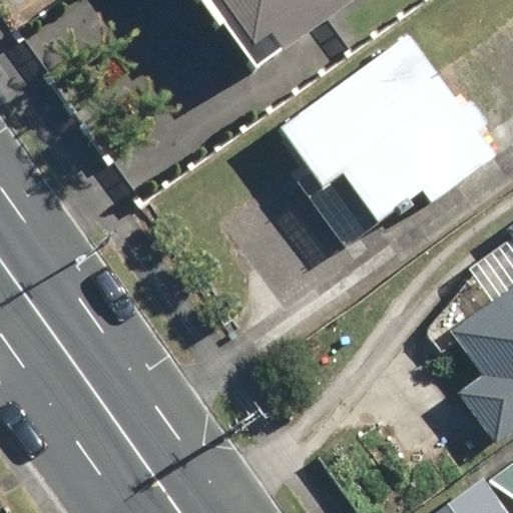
[(191,0),(251,82),(364,0),(191,0)]
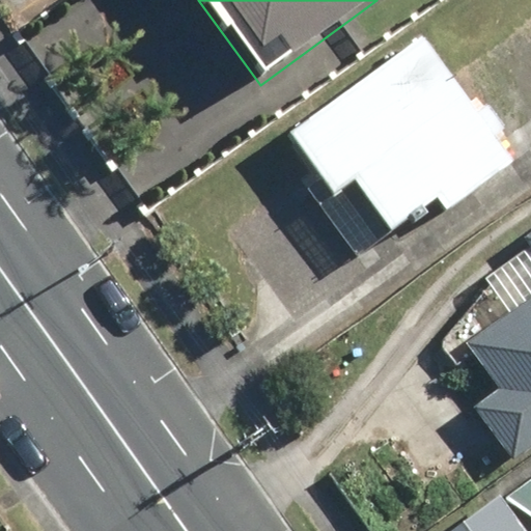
[(301,177),(368,269),(519,159),(425,31),(290,131),(316,166),(301,177)]
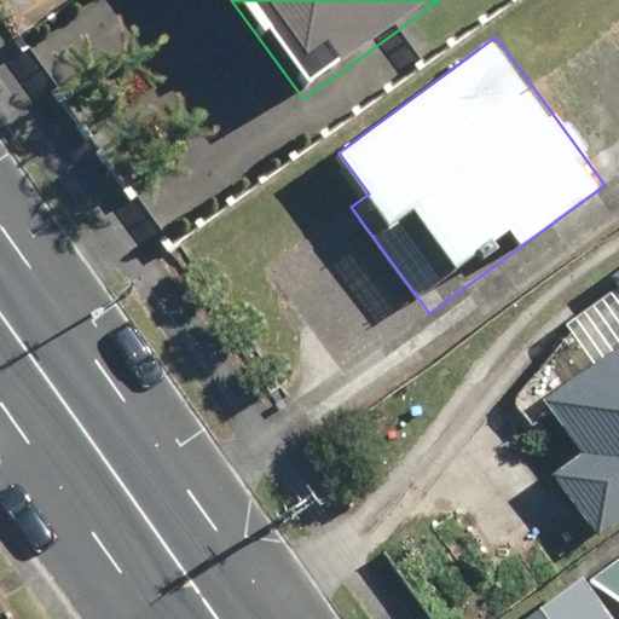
[(618,277),(618,290),(561,334),(512,401),(530,426),(554,408),(585,450),(553,474),(599,536),(618,520),(618,275),(618,276),(618,277)]
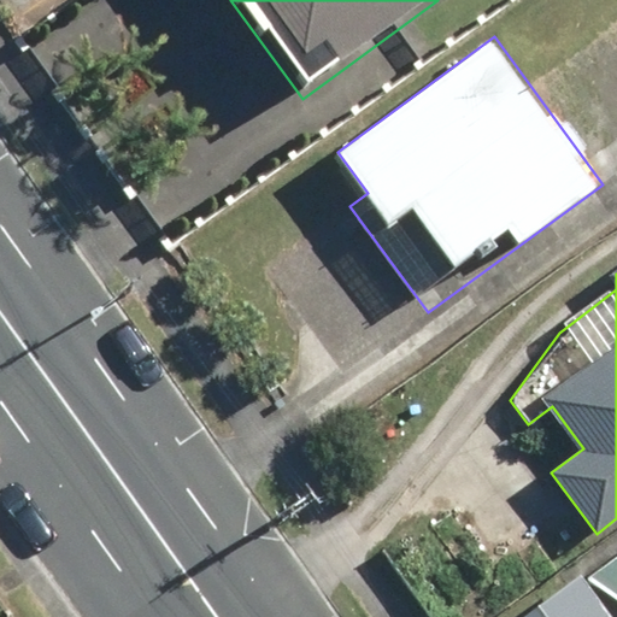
[(616,556),(589,581),(616,599),(616,556)]
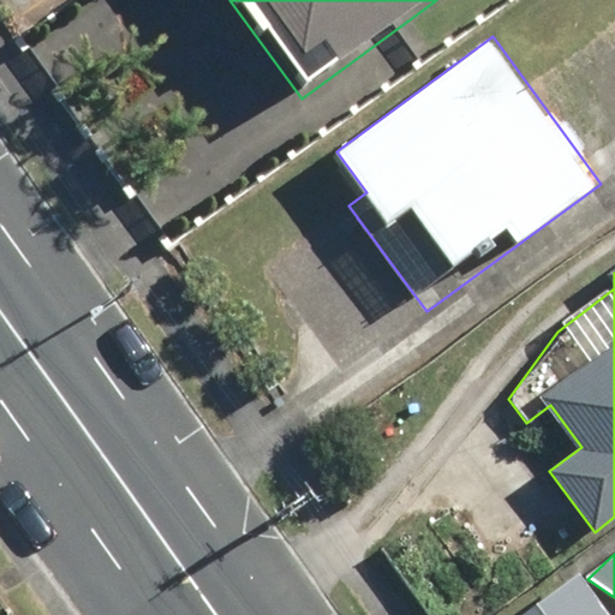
[(609,614),(577,574),(524,614),(609,614)]
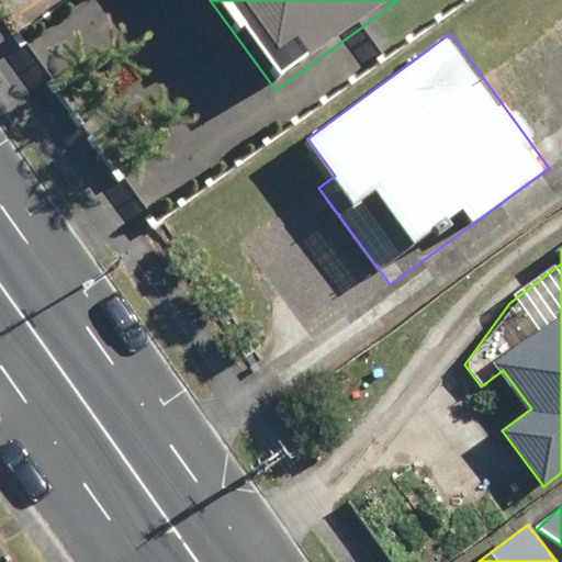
All buildings are outlined.
